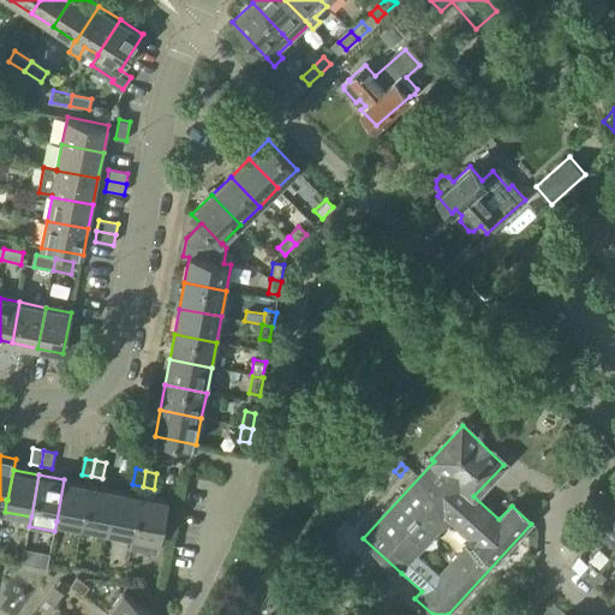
[(82,526),(90,485),(64,479),(57,521),(82,526)]
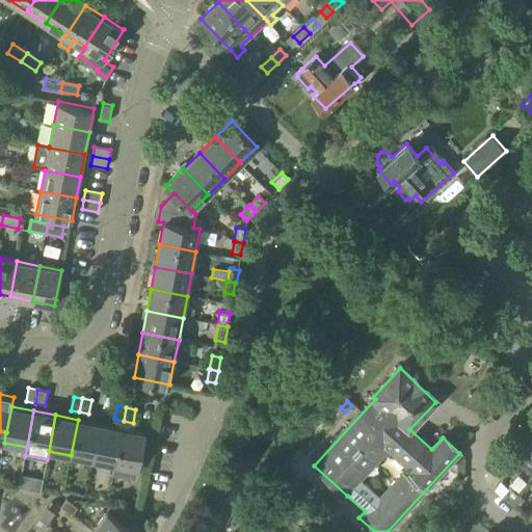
[(92,459),(100,424),(78,420),(71,455),(92,459)]
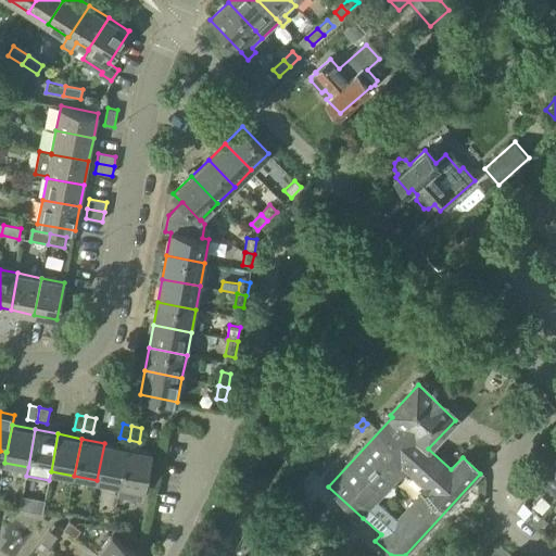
[(119,485),(127,447),(104,443),(97,480),(119,485)]
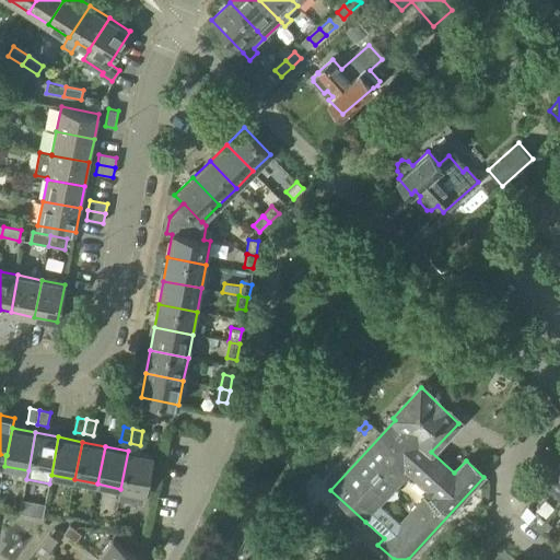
[(143,504),(152,455),(128,451),(120,489),(119,499),(143,504)]
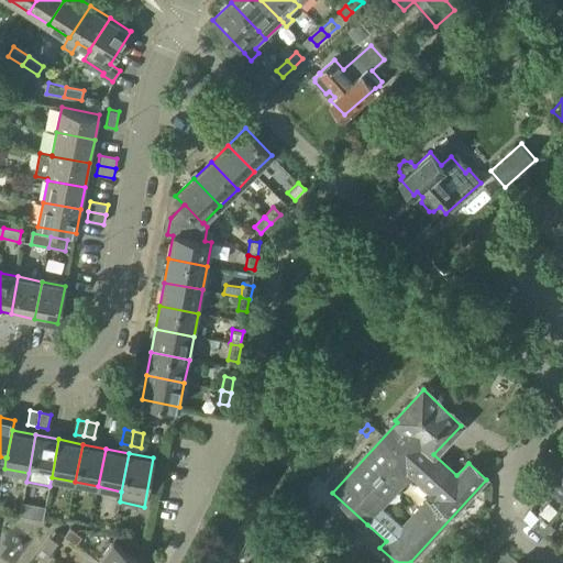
[(562,501),(562,465),(544,486),(562,501)]
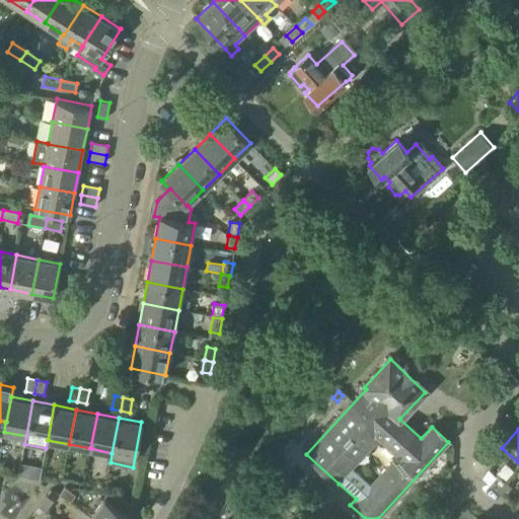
[(496,491),(504,482),(497,475),(489,485),(496,491)]
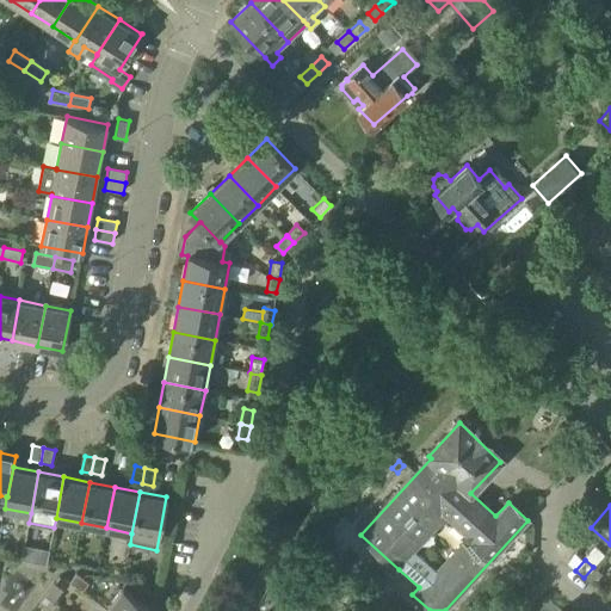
[(593,567),(584,578),(592,585),(602,575),(593,567)]
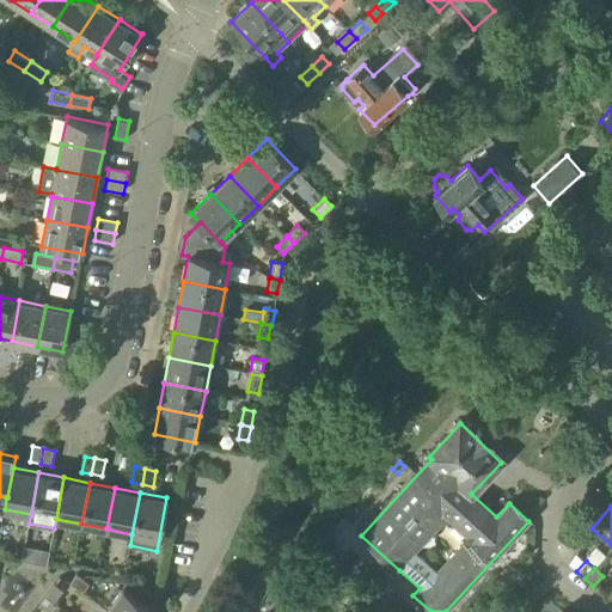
[(75,575),(69,582),(83,592),(89,583),(75,575)]
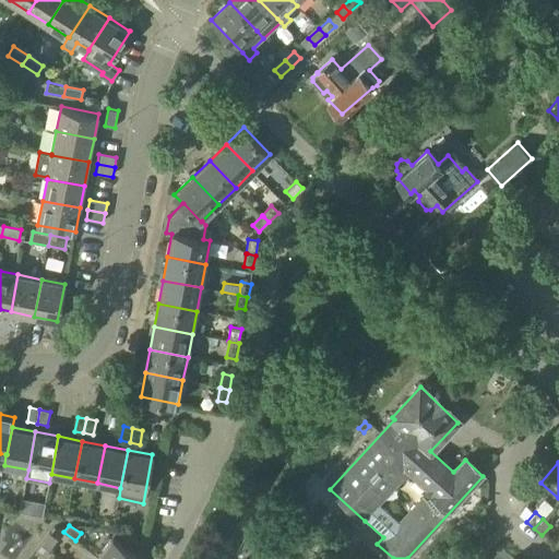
[(49,534),(42,545),(49,550),(57,539),(49,534)]
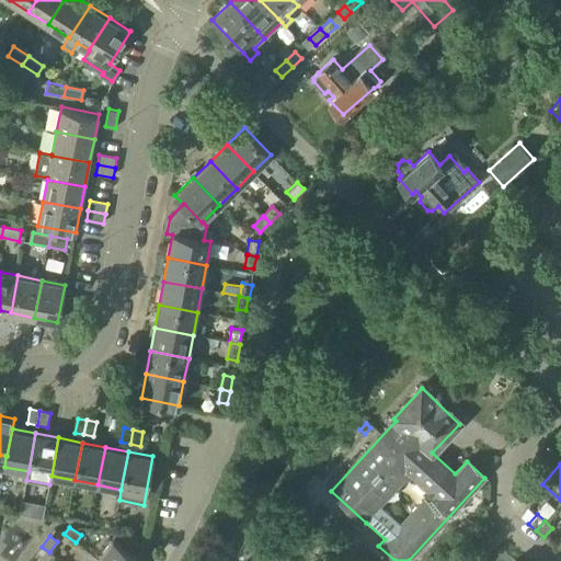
[(98,560),(99,560),(140,560),(113,540),(98,560)]
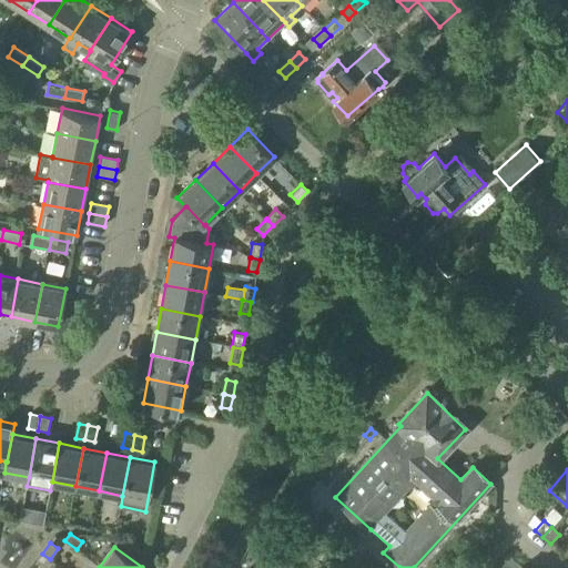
[(33,565),(34,566),(38,567),(42,567),(50,559),(42,554),(33,565)]
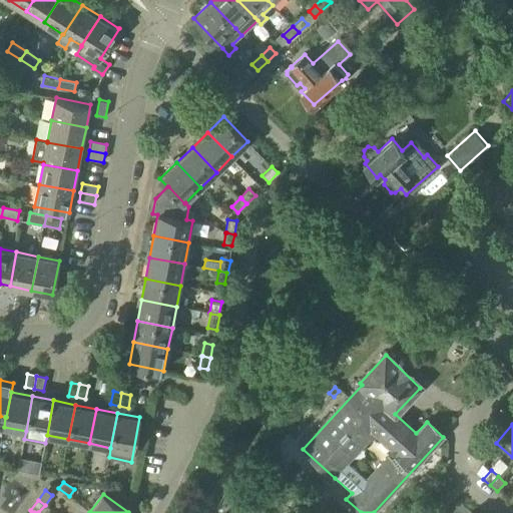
[(257,512),(237,501),(230,512),(257,512)]
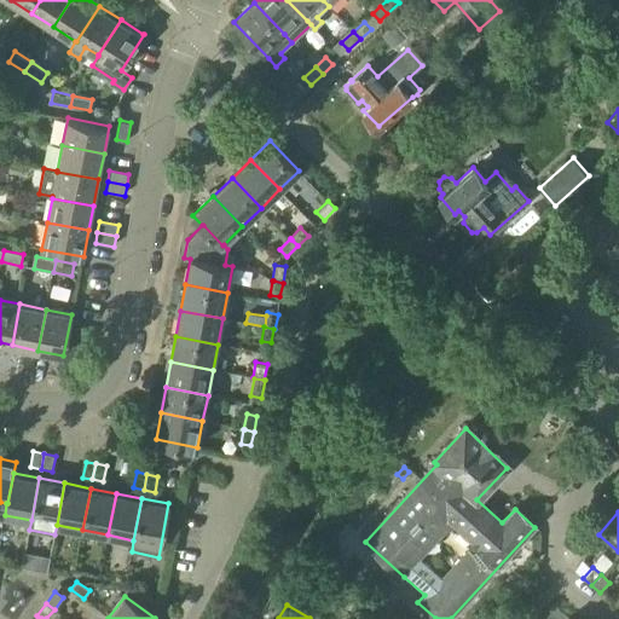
All buildings are outlined.
